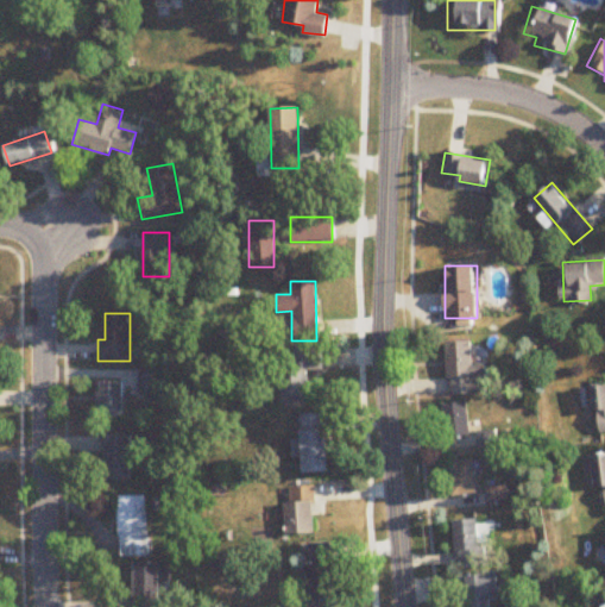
[(446,342),(448,394),(486,392),(485,365),(472,365),(471,340),(446,342)]
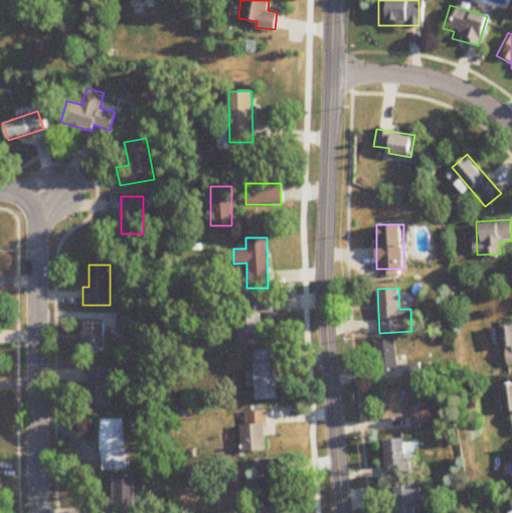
[(236,295),(235,339),(258,339),(258,313),(272,313),(273,295),(236,295)]
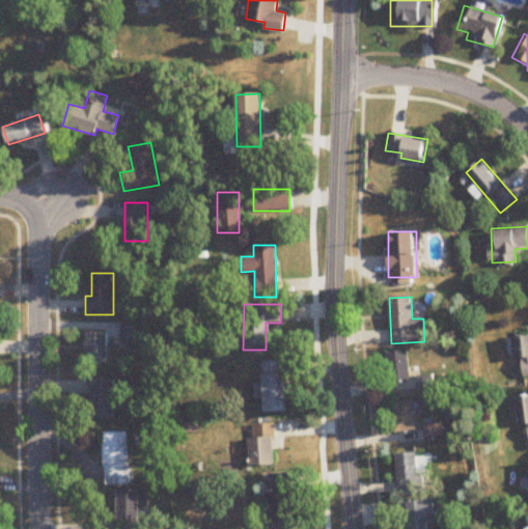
[(119,340),(131,340),(131,326),(119,326),(119,340)]
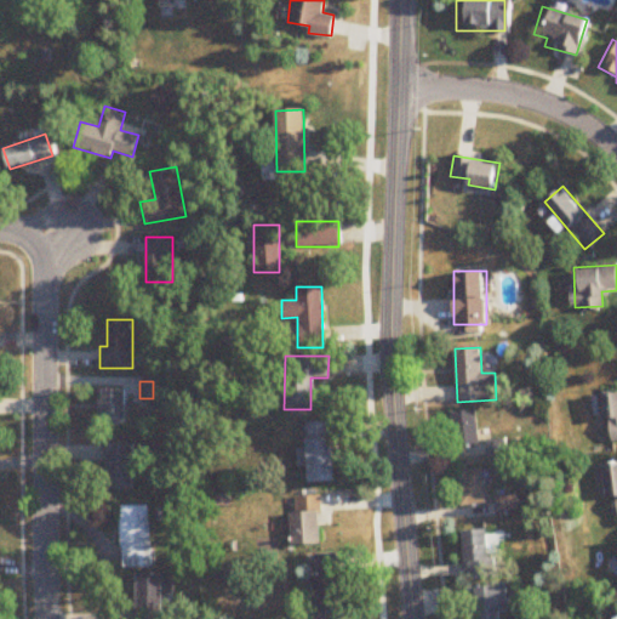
[(100,424),(125,424),(125,388),(100,388),(100,424)]
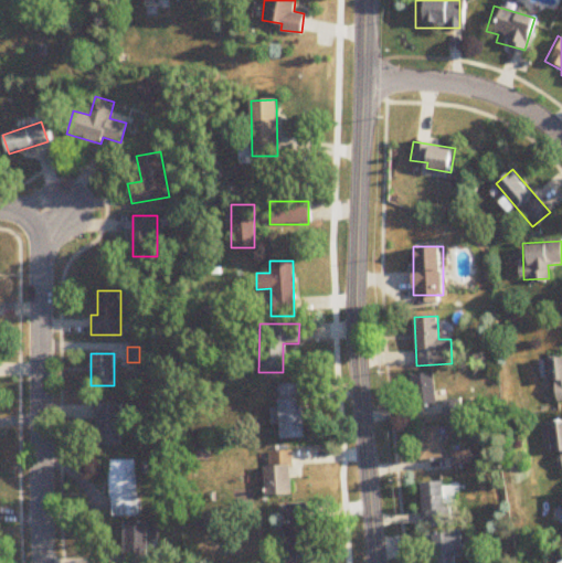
[(549,382),(554,381),(554,401),(561,400),(561,356),(548,357),(549,382)]
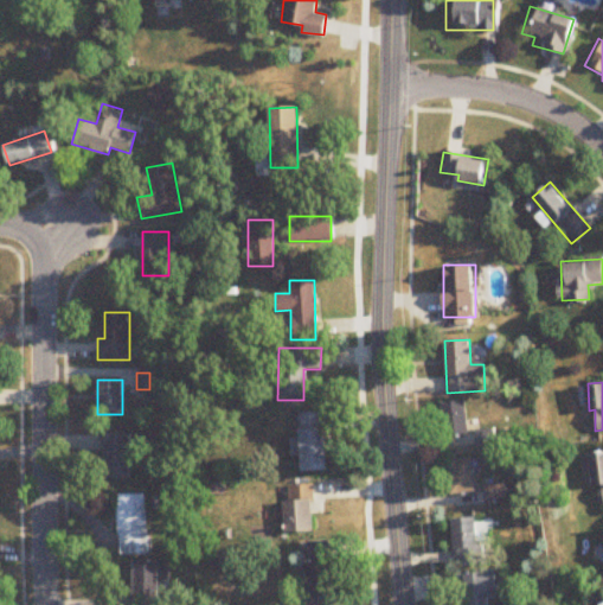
[(466,401),(441,401),(441,435),(466,435),(466,401)]
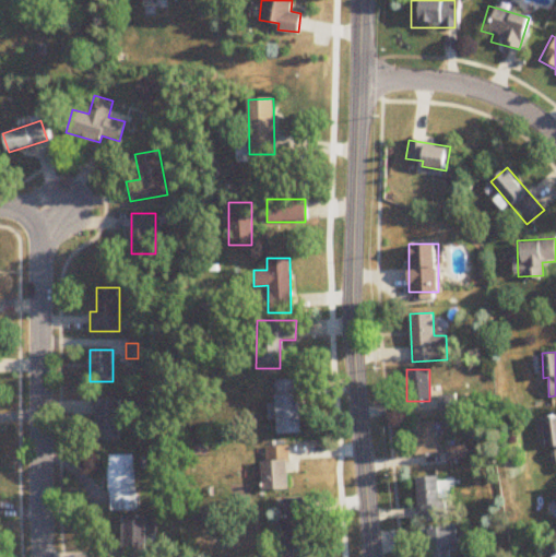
[(275,379),(278,433),(299,433),(297,379),(275,379)]
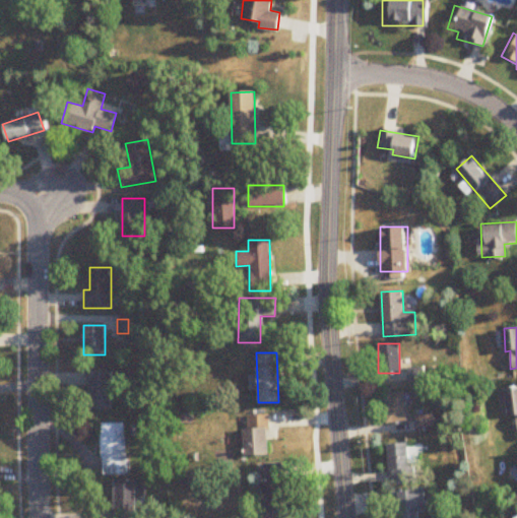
[(111,408),(111,370),(89,370),(89,408),(111,408)]
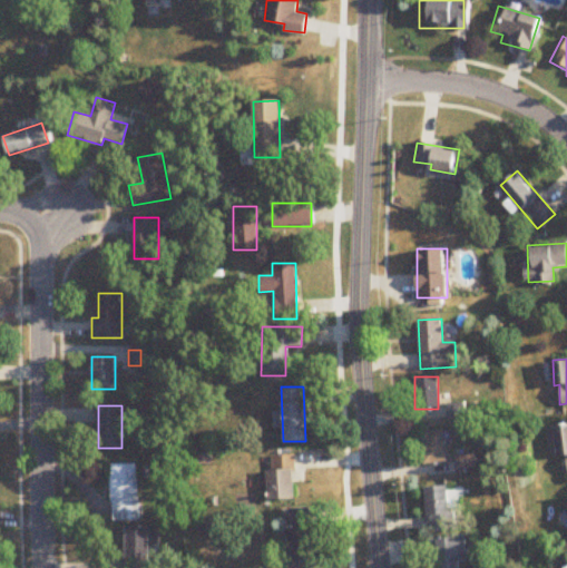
[(566,473),(566,421),(553,423),(557,457),(564,456),(566,475),(566,473)]
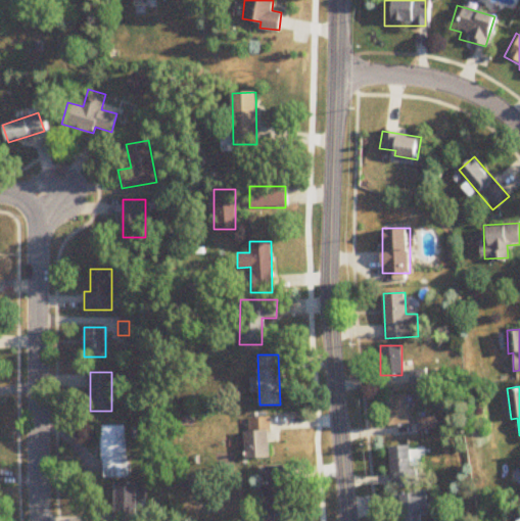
[(385,394),(385,425),(409,425),(408,394),(385,394)]
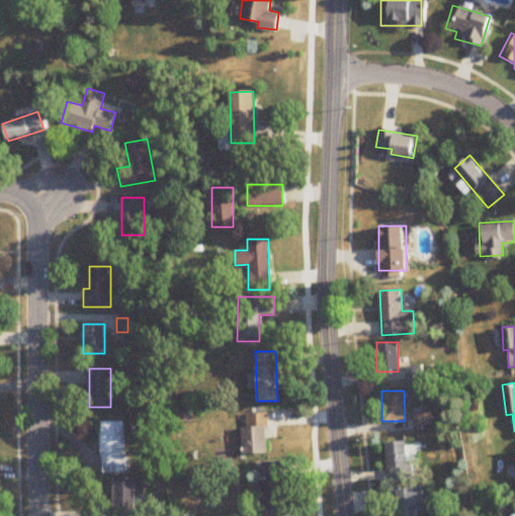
[(431,424),(429,412),(411,415),(414,428),(431,424)]
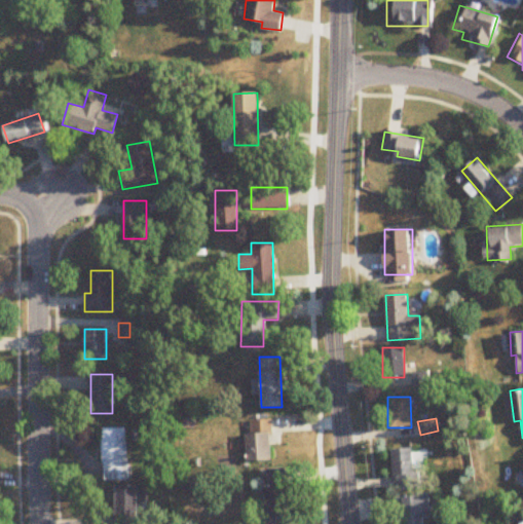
[(248,463),(272,463),(271,419),(247,419),(248,463)]
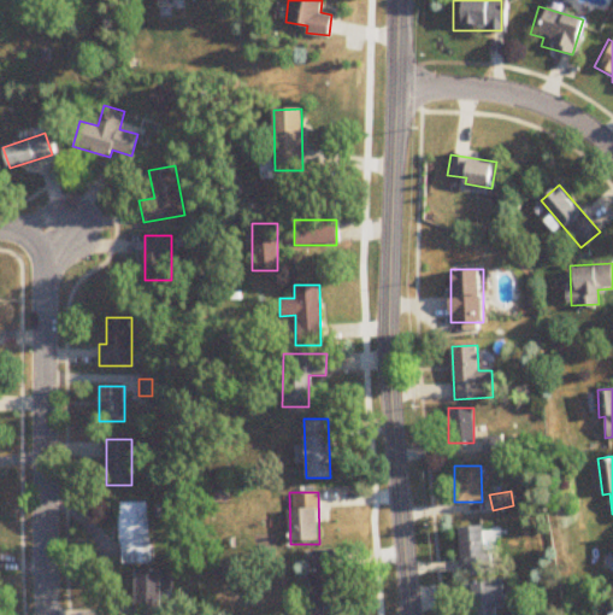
[(121,502),(121,563),(148,563),(148,502),(121,502)]
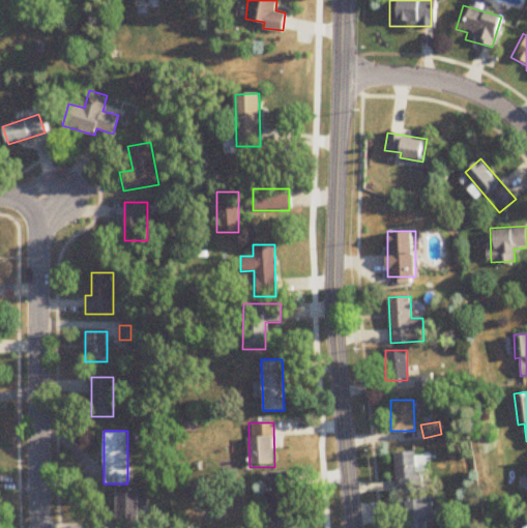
[(396,452),(399,494),(421,492),(418,450),(396,452)]
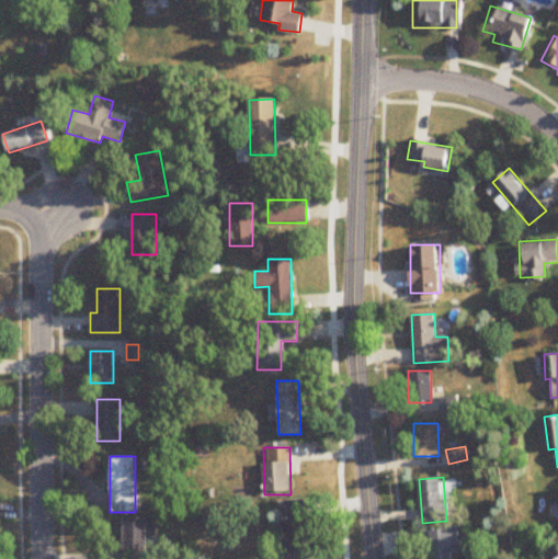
[(305,502),(285,502),(286,518),(280,518),(281,555),(306,554),(305,502)]
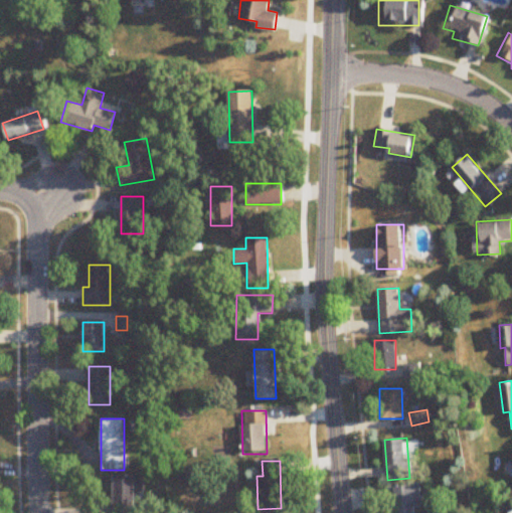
[(114,512),(135,512),(135,477),(114,477),(114,512)]
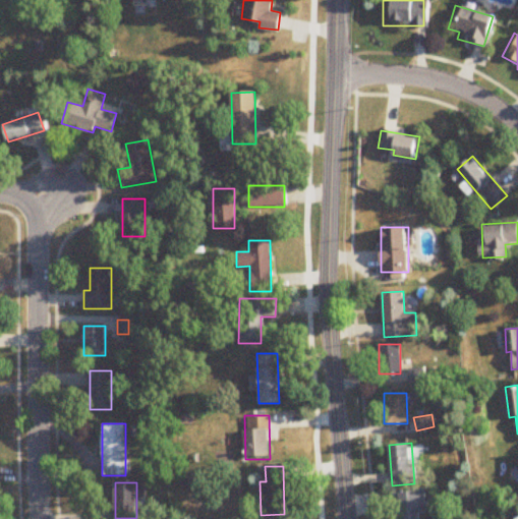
[(426,512),(425,489),(397,492),(399,518),(419,518),(419,513),(426,512)]
